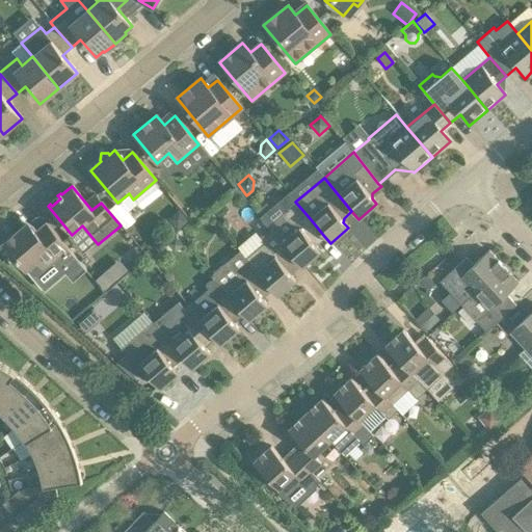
[(315,242),(323,235),(310,218),(295,202),(267,225),(270,229),(282,243),(281,243),(298,264),(301,267),(320,253),(315,246),(315,242)]
